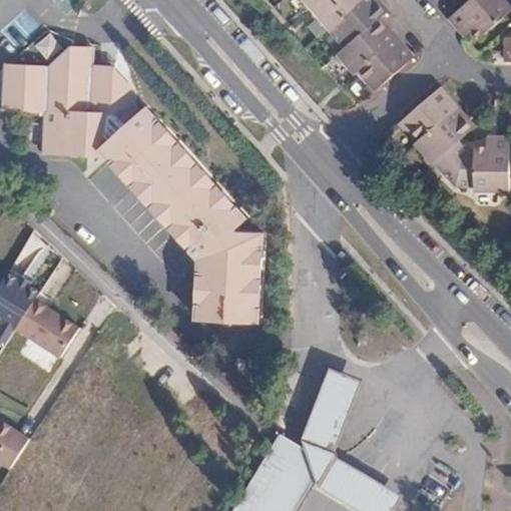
[(304,0),(311,8),(319,0),(304,0)]
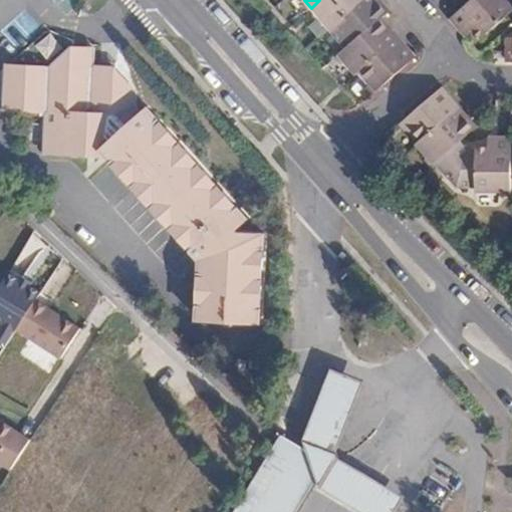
[(327,27),(358,0),(319,0),(311,8),(327,27)]
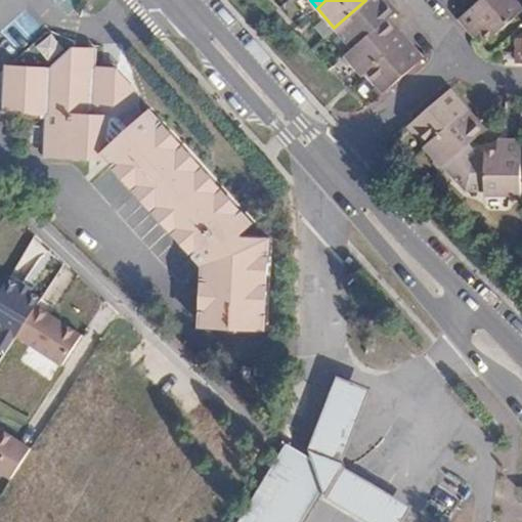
[(351,47),(388,15),(395,9),(387,0),(365,0),(334,28),(351,47)]
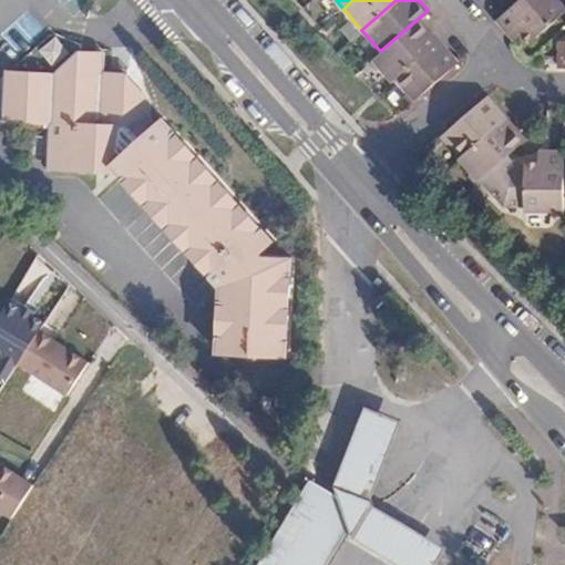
[(516,24),(521,30),(530,40),(564,8),(564,7),(558,0),(516,0),(495,18),(507,32),(516,24)]
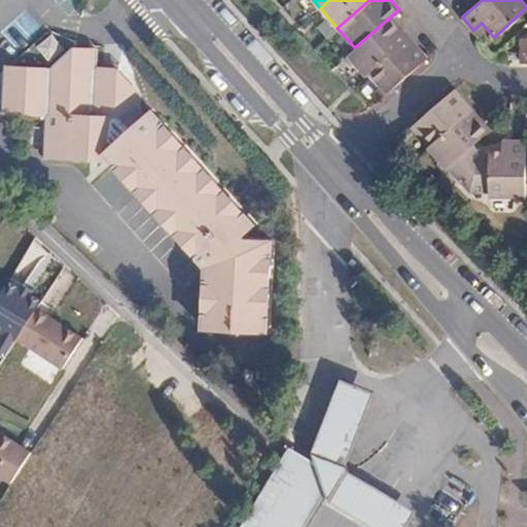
[(368,71),(409,35),(392,16),(354,48),(348,54),(365,73),(368,71)]
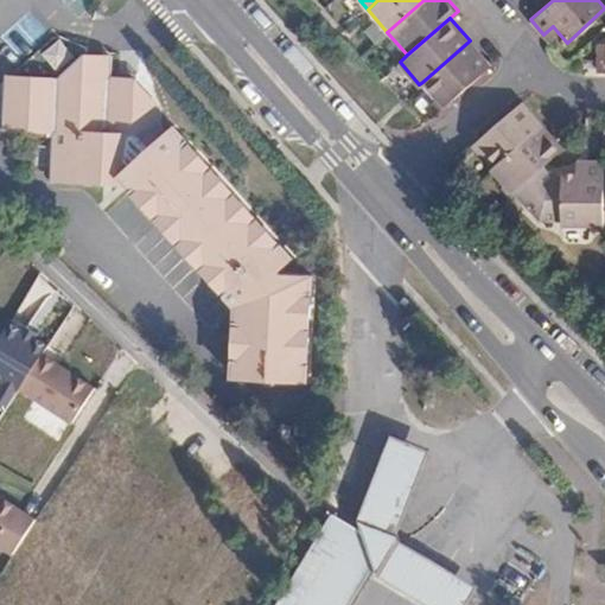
[(548,40),(558,32),(553,26),(543,34),(548,40)]
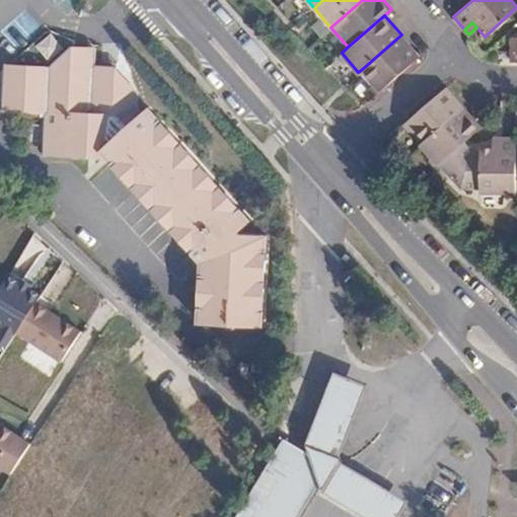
[(378,90),(419,55),(401,34),(361,70),(378,90)]
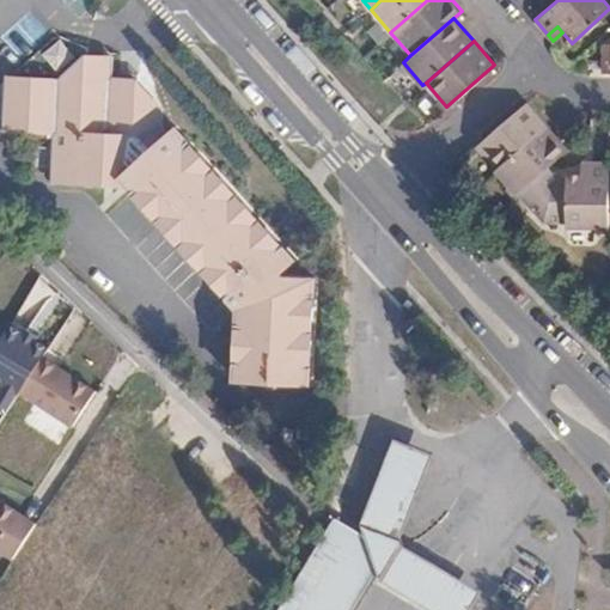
[(109,75),(110,56),(83,54),(56,79),(5,77),(1,128),(53,132),(50,180),(117,184),(122,178),(238,306),(235,376),(309,379),(316,278),(285,276),(279,269),(292,257),(175,123),(165,133),(158,124),(159,105),(135,78),(109,75)]
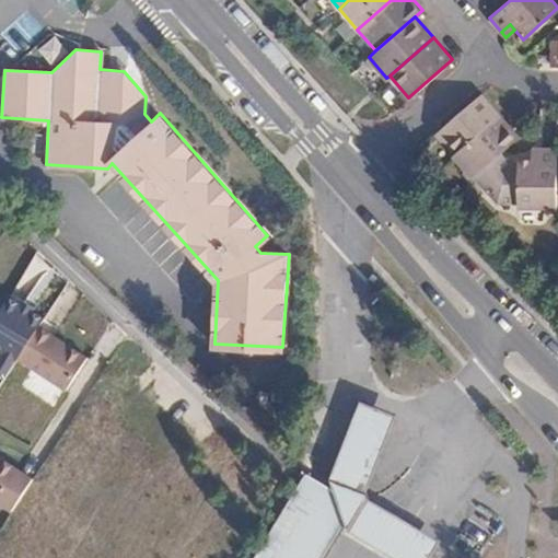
[(481,92),(438,130),(456,151),(500,114),(481,92)]
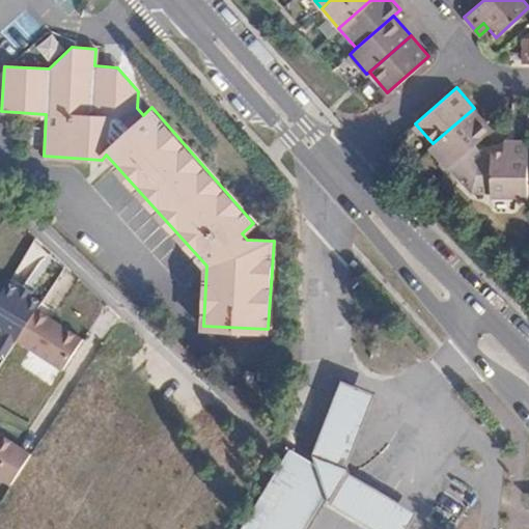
[(474,108),(433,143),(429,146),(447,167),(449,165),(473,144),(493,128),(474,108)]
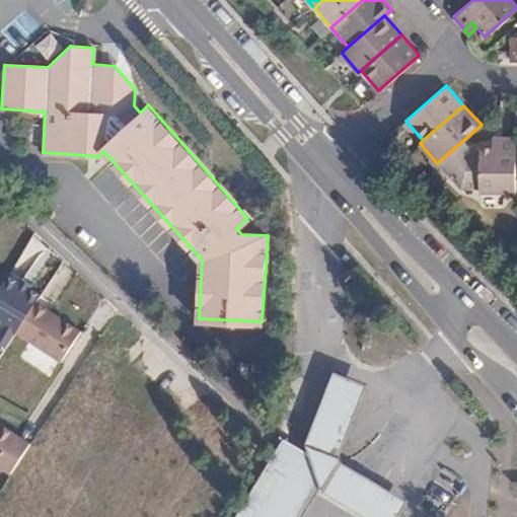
[(516,136),(501,136),(501,148),(493,148),(481,148),(479,151),(471,151),(466,145),(443,166),(460,187),(479,188),(479,193),(515,193),(516,136)]
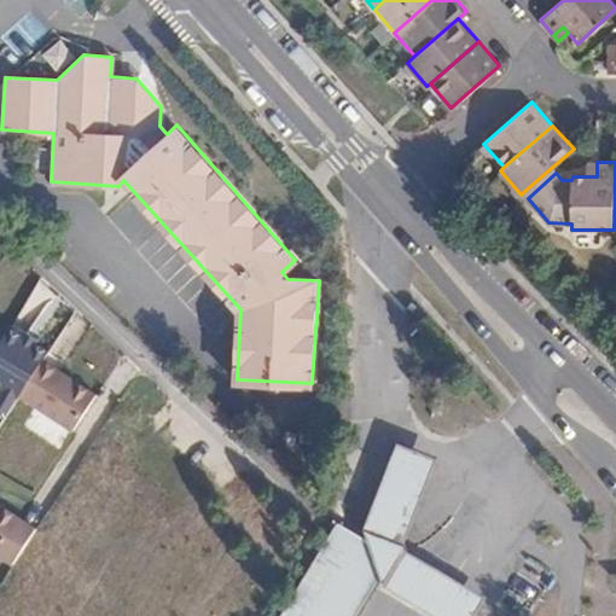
[(551,168),(523,192),(528,198),(556,173),(551,168)]
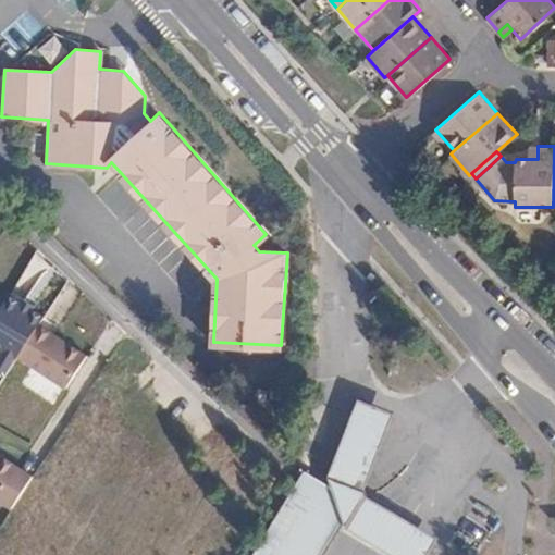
[(15,358),(36,327),(41,318),(28,306),(29,304),(22,299),(21,301),(5,296),(0,305),(0,380),(15,358)]
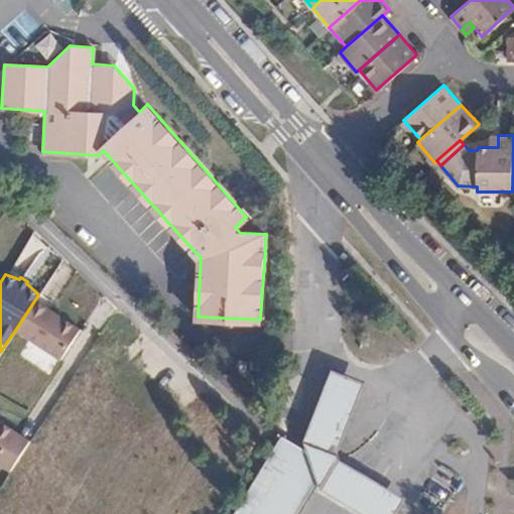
[(33,302),(14,332),(59,360),(78,329),(33,302)]
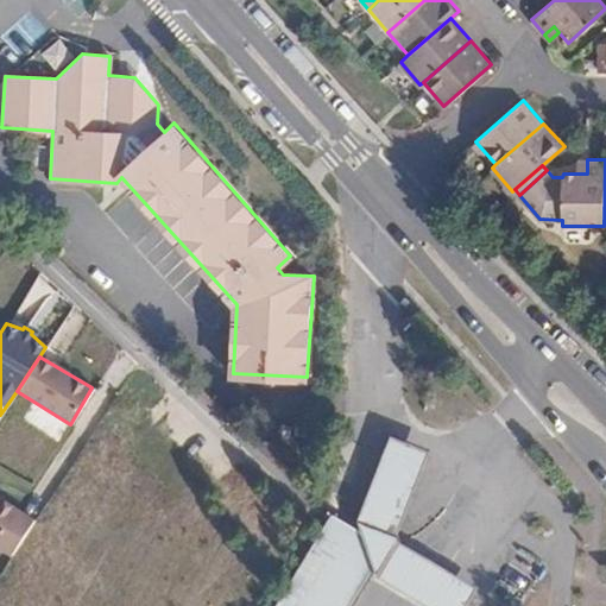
[(435,439),(393,424),(385,446),(358,512),(365,528),(372,544),(378,560),(382,573),(437,605),(464,605),(479,582),(401,534),(397,528),(424,464),(435,439)]
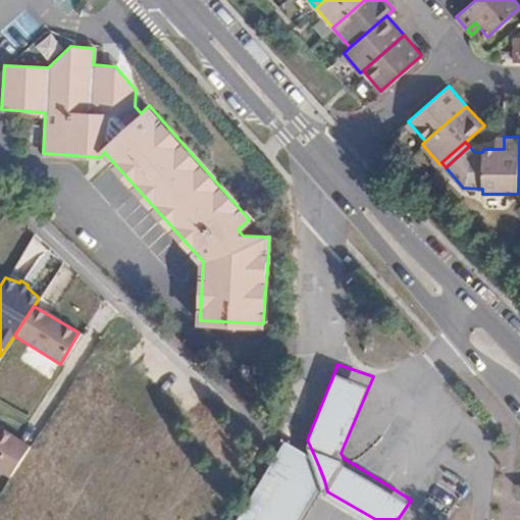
[(28,447),(0,428),(0,471),(8,477),(28,447)]
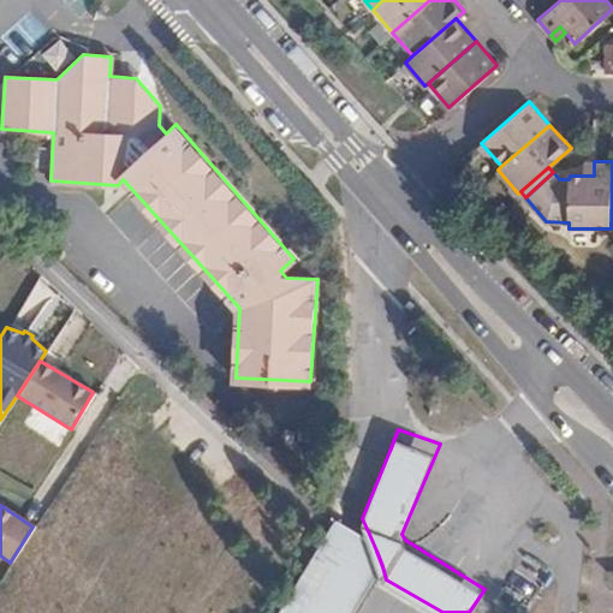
[(369,534),(337,516),(278,612),(351,612),(382,566),(376,551),(369,534)]
